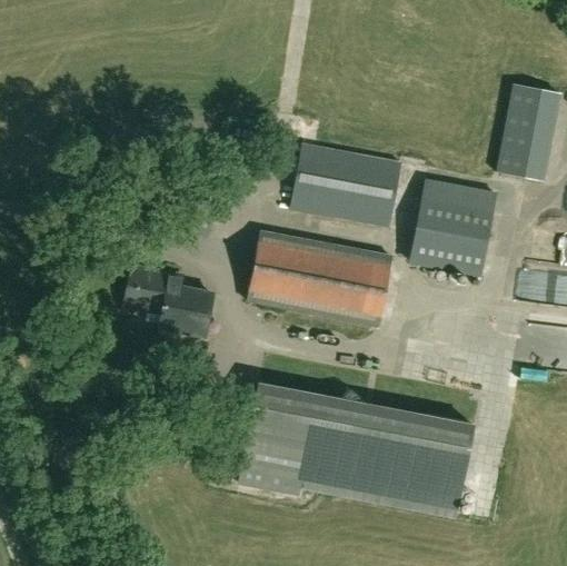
[(563,90),(514,81),(496,170),(545,179),(563,90)]
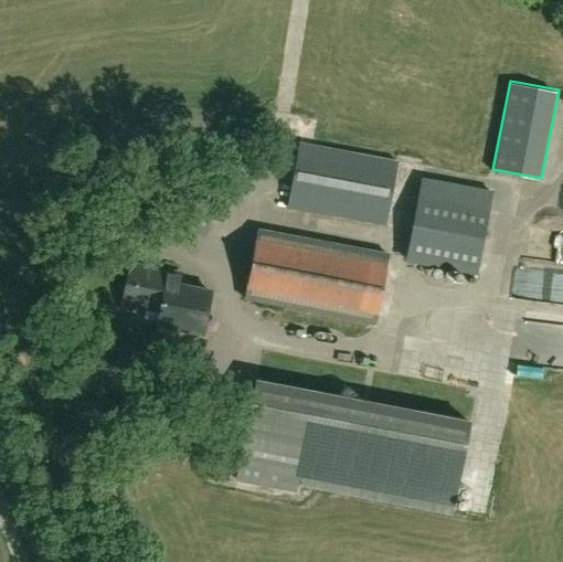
[(386,223),(399,159),(300,140),(288,205),(386,223)]
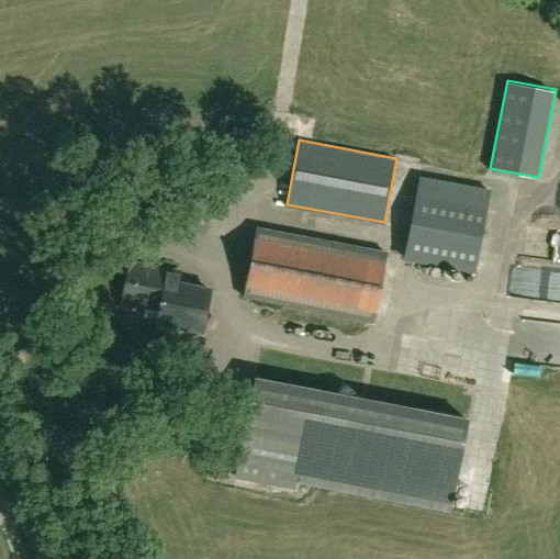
[(476,267),(491,188),(421,175),(405,254),(476,267)]
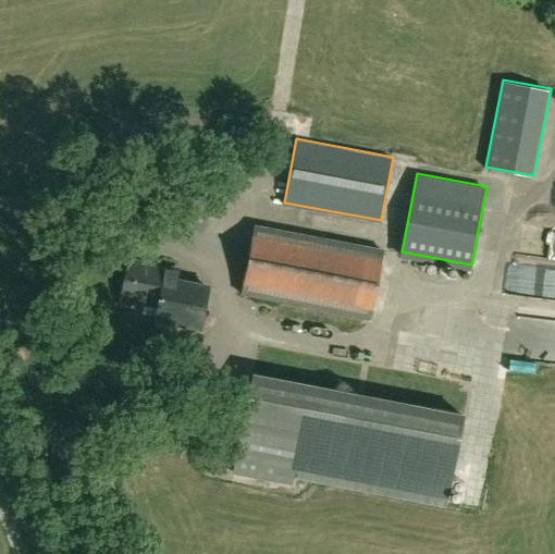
[(371,317),(384,248),(256,224),(243,293),(371,317)]
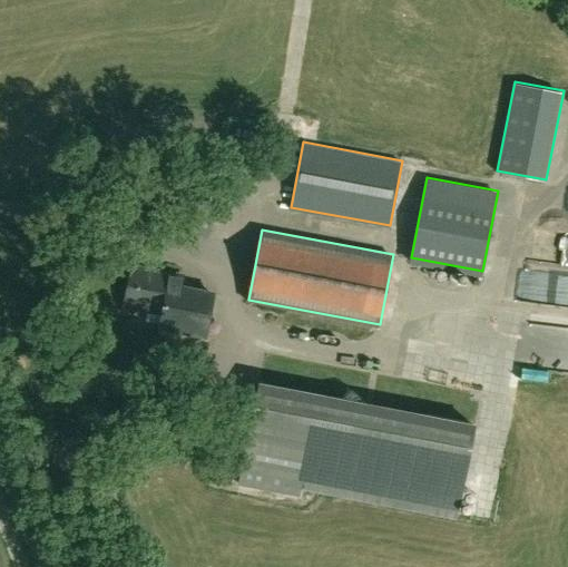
[(174,326),(182,284),(184,272),(133,262),(125,303),(149,308),(148,318),(162,321),(160,324),(174,326)]
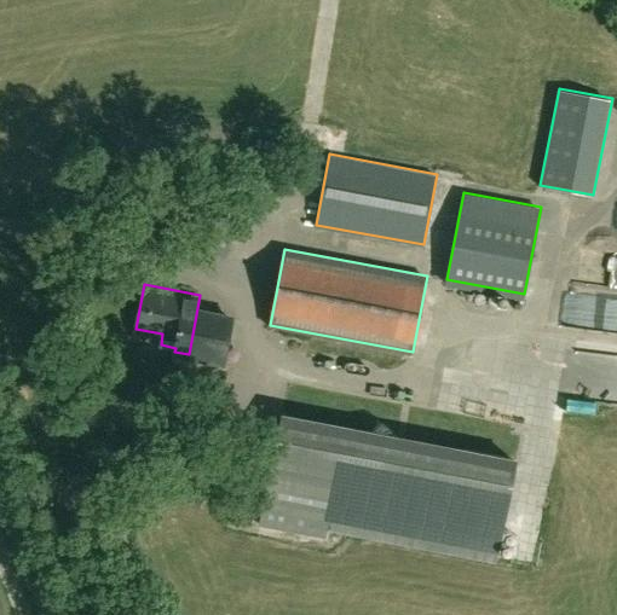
[(197,308),(189,354),(224,361),(232,315),(197,308)]
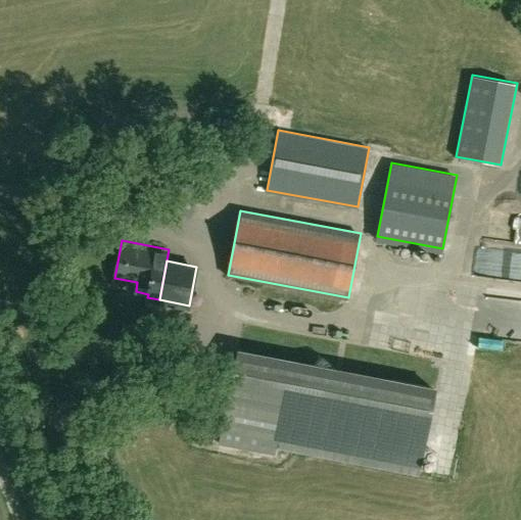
[(276,453),(278,441),(420,469),(435,388),(239,350),(221,441),(276,453)]
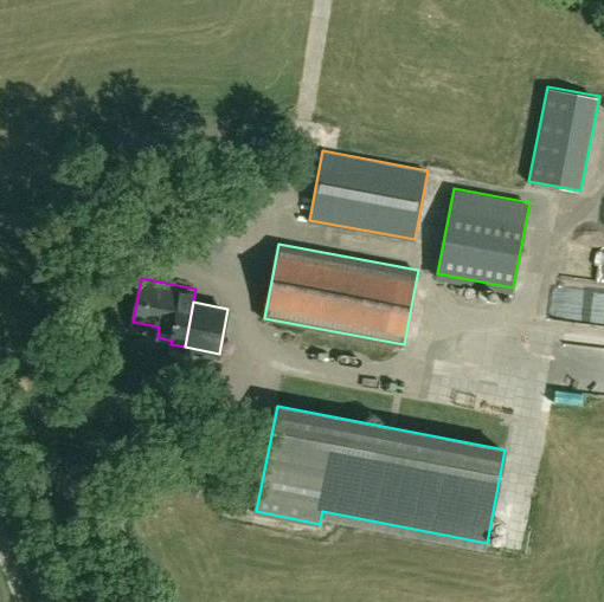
[(537,525),(525,524),(522,549),(534,550),(537,525)]
